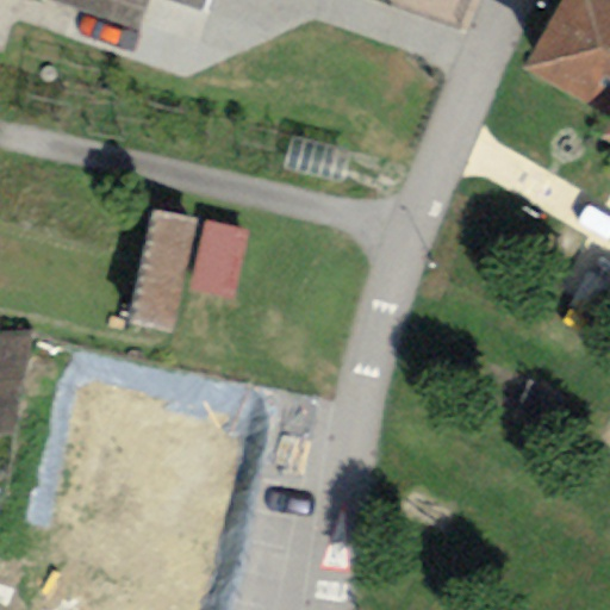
[(147,0),(44,0),(44,1),(138,29),(147,0)]
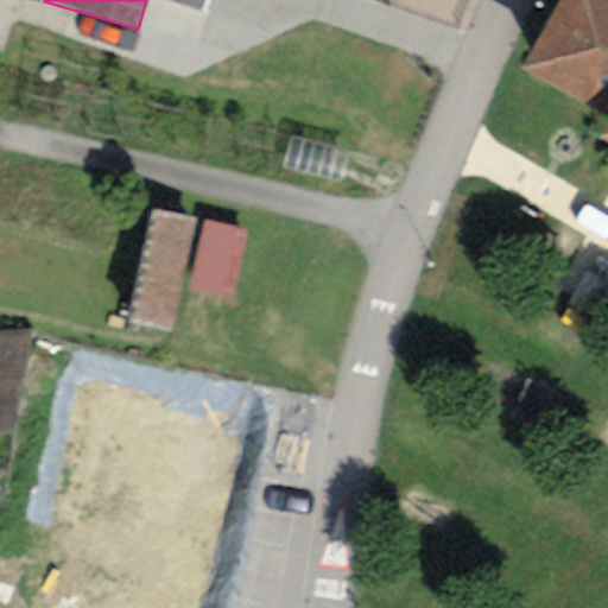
[(607,0),(557,0),(519,67),(607,118),(607,125),(599,141),(607,146),(607,0)]
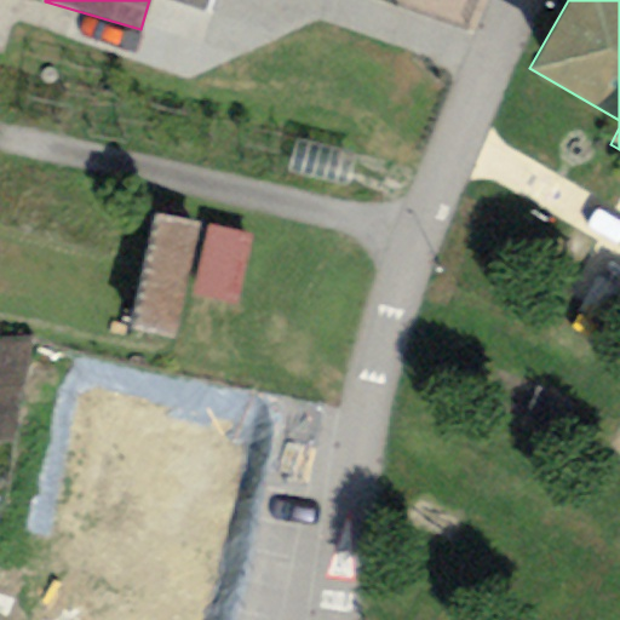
[(356,154),(296,139),(287,173),(348,188),(356,154)]
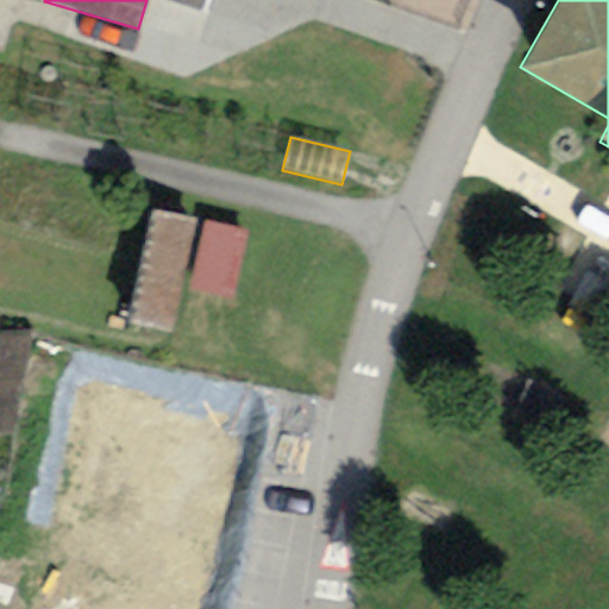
[(196,221),(151,212),(126,322),(171,332),(196,221)]
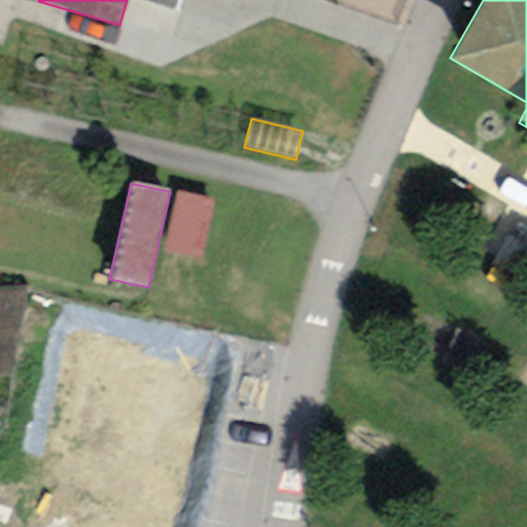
[(213,197),(176,189),(164,252),(201,258),(213,197)]
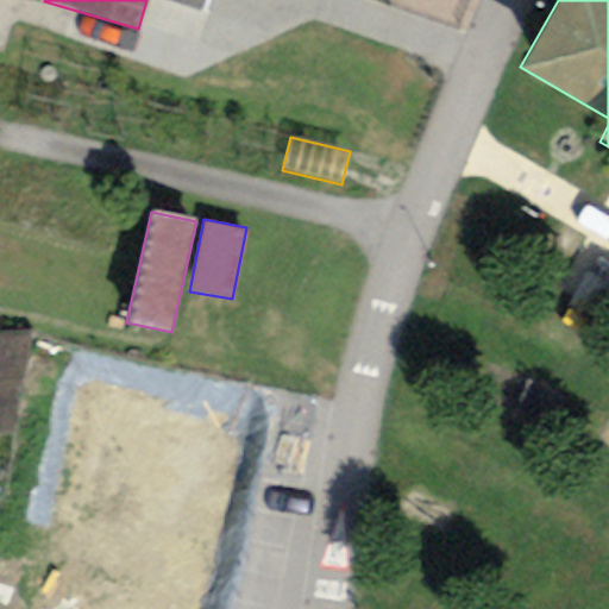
[(30,333),(0,334),(0,435),(12,435),(30,333)]
